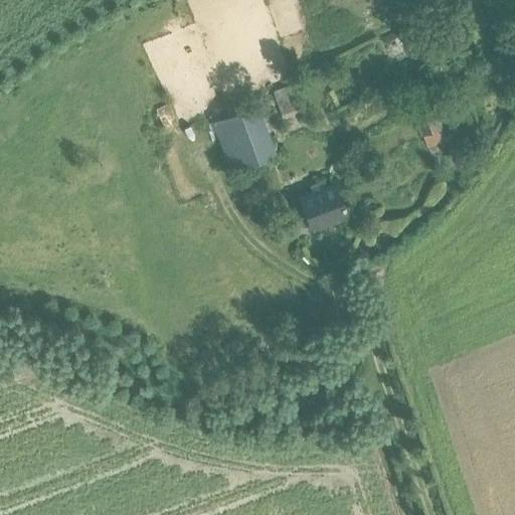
[(428,42),(421,25),(420,23),(402,32),(412,52),(430,45),(428,42)]
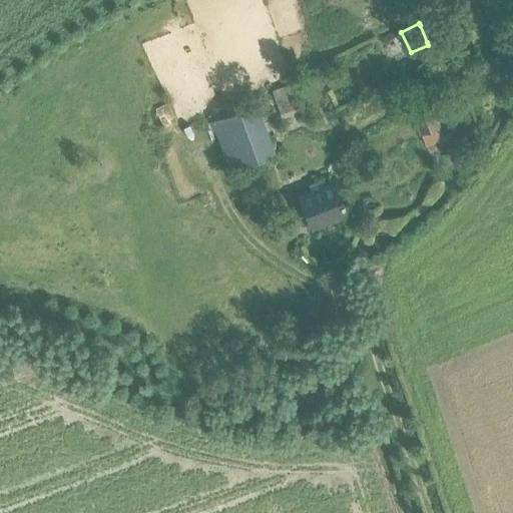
[(291,82),(272,89),(282,117),(301,110),(291,82)]
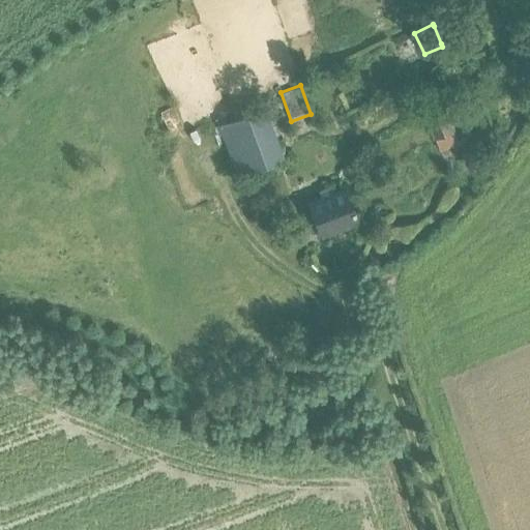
[(430,113),(423,115),(440,150),(461,142),(448,106),(445,107),(440,92),(424,98),(430,113)]
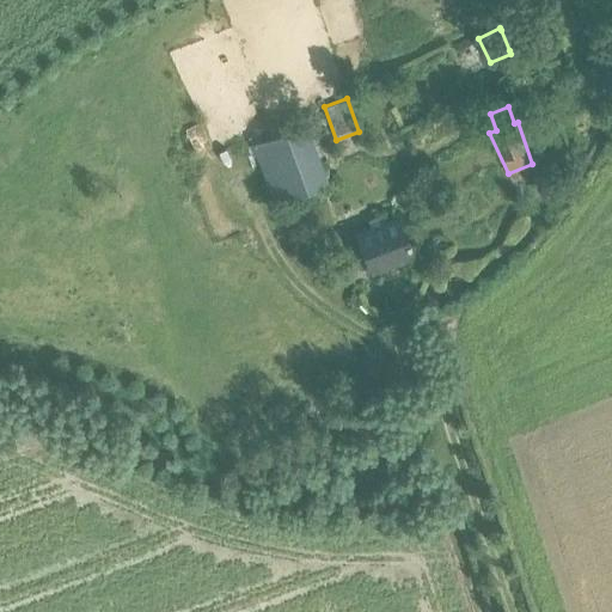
[(262,132),(249,136),(251,146),(255,145),(275,202),(329,183),(307,122),(264,138),(262,132)]
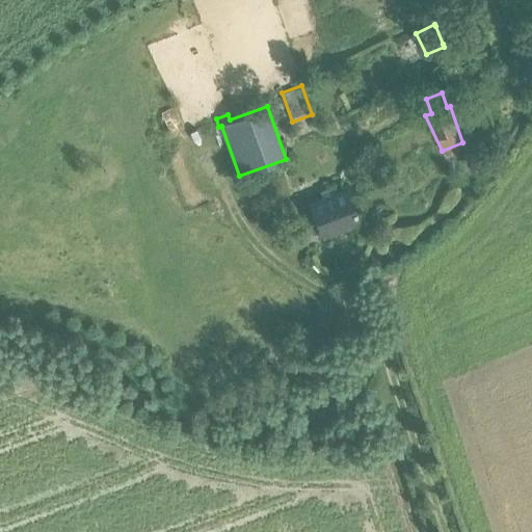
[(310,204),(300,208),(310,233),(319,230),(322,237),(361,222),(347,186),(330,192),(329,187),(321,190),(322,195),(309,201),(310,204)]
